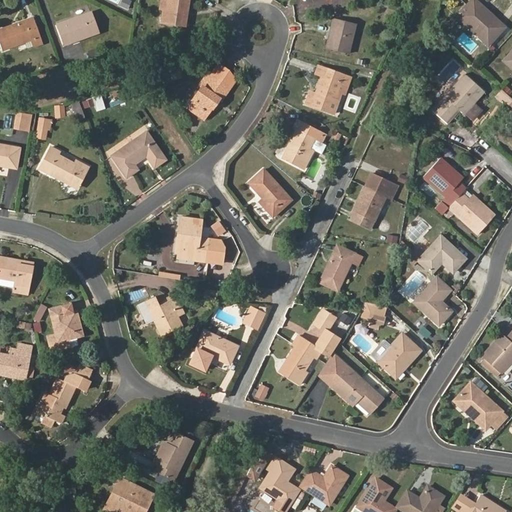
[(167,0),(166,9),(163,8),(160,22),(182,26),(184,11),(188,11),(189,0),(167,0)]
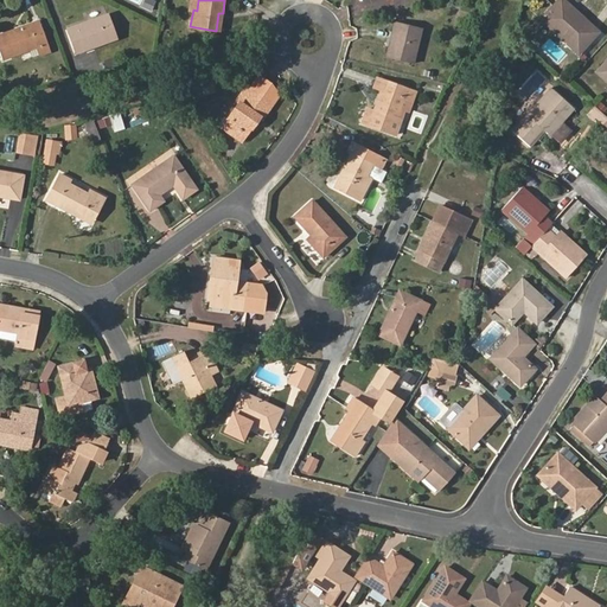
[(577,14),(562,0),(560,0),(558,2),(574,18),(577,14)]
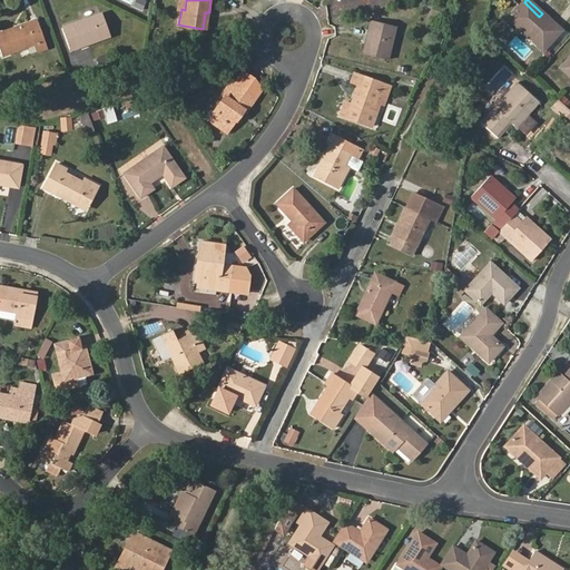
[(539,17),(524,2),(509,18),(543,50),(561,30),(542,13),(539,17)]
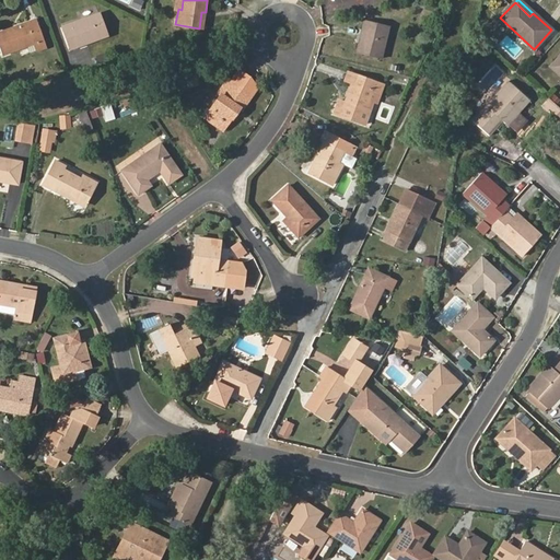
[(108,35),(101,13),(62,26),(70,48),(108,35)]
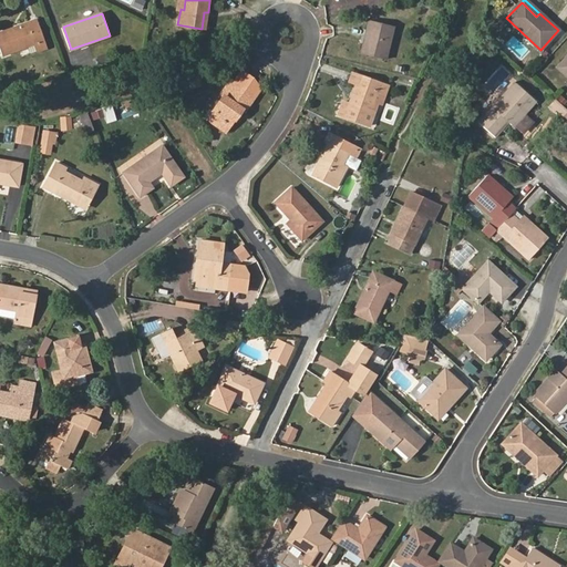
[(385,60),(394,26),(369,19),(367,29),(372,30),(369,45),(362,44),(361,53),(385,60)]
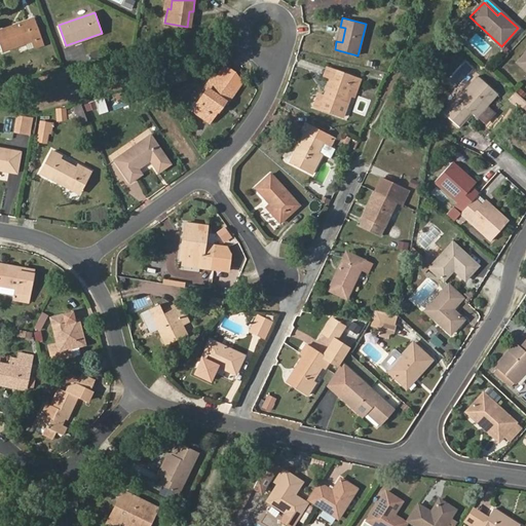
[(0,30),(0,46),(2,51),(28,42),(41,37),(35,19),(0,30)]
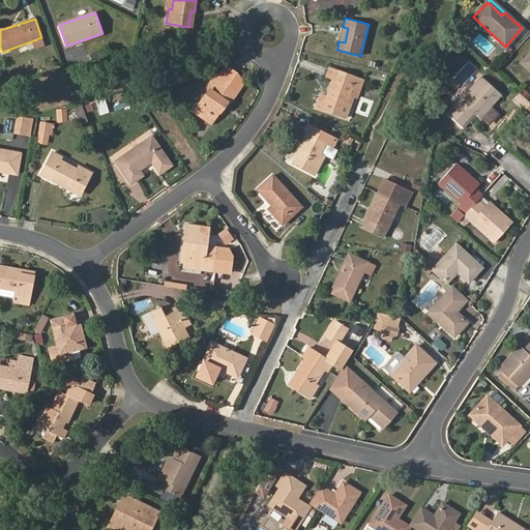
[(343,27),(339,41),(345,42),(348,28),(343,27)]
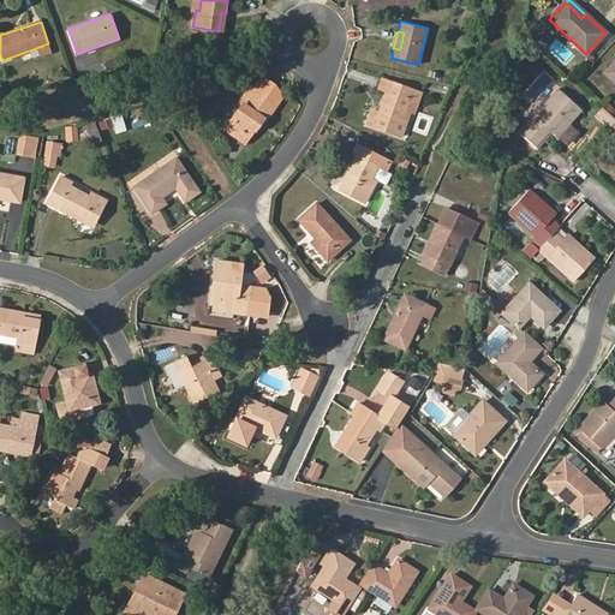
[(536,57),(541,51),(532,42),(526,47),(536,57)]
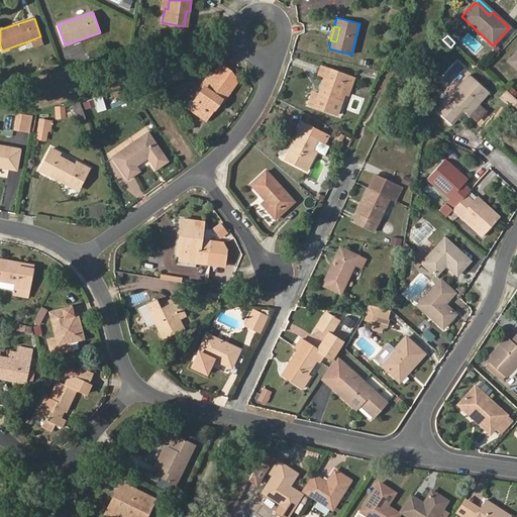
[(30,49),(43,44),(40,36),(27,41),(30,49)]
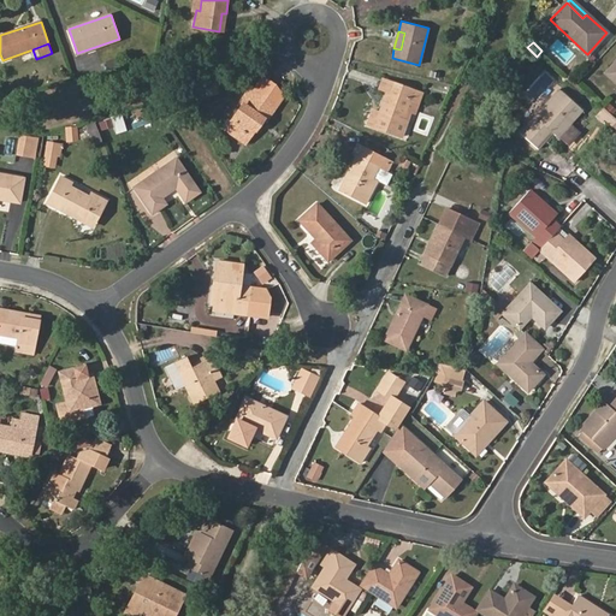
[(276,88),(264,80),(255,90),(267,100),(276,88)]
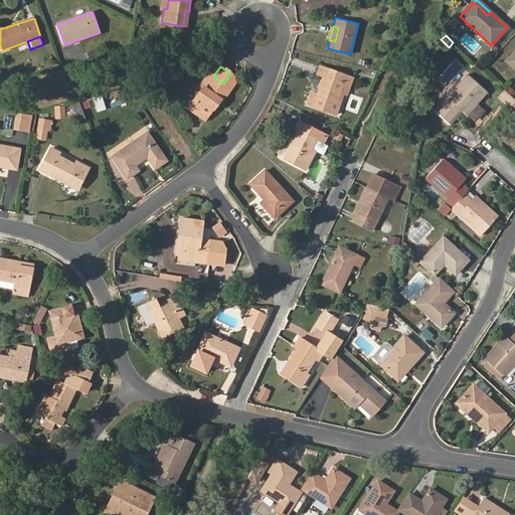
[(321,67),(318,75),(323,77),(324,75),(327,75),(329,70),(321,67)]
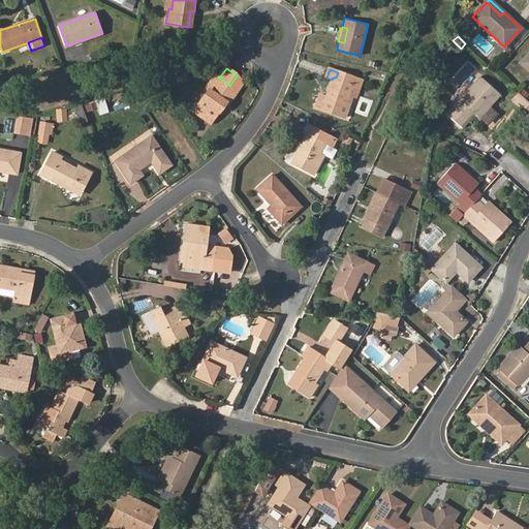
[(332,80),(325,96),(320,94),(316,107),(345,117),(350,103),(347,102),(348,97),(352,86),(360,88),(363,80),(338,71),(338,72),(336,78),(333,78),(332,80)]
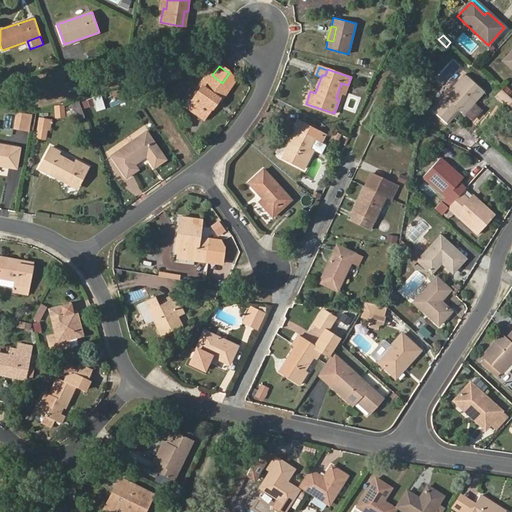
[(222,83),(212,75),(209,74),(202,83),(204,85),(191,103),(189,101),(185,107),(204,122),(209,115),(207,114),(220,96),(223,98),(234,82),(229,73),(222,83)]
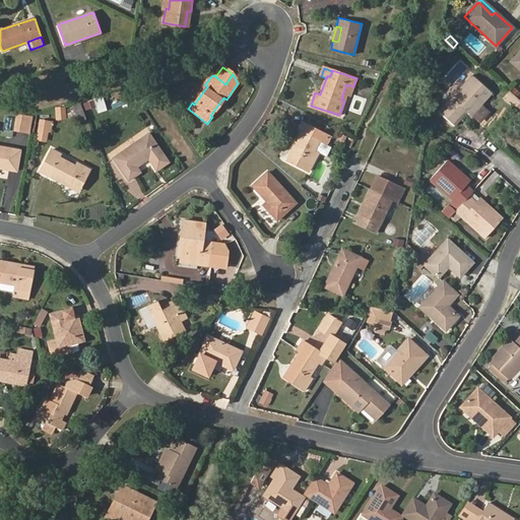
[(492,93),(473,76),(440,112),(454,125),(467,112),(470,115),(472,114),(479,121),(489,113),(480,105),(492,93)]
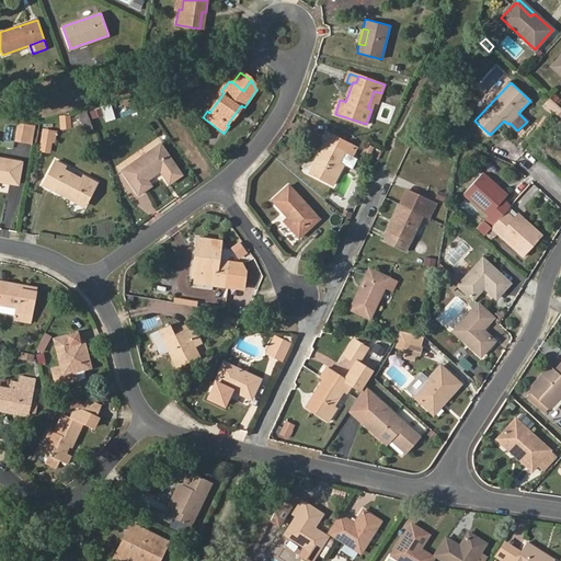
[(369,103),(377,106),(381,93),(374,91),(369,103)]
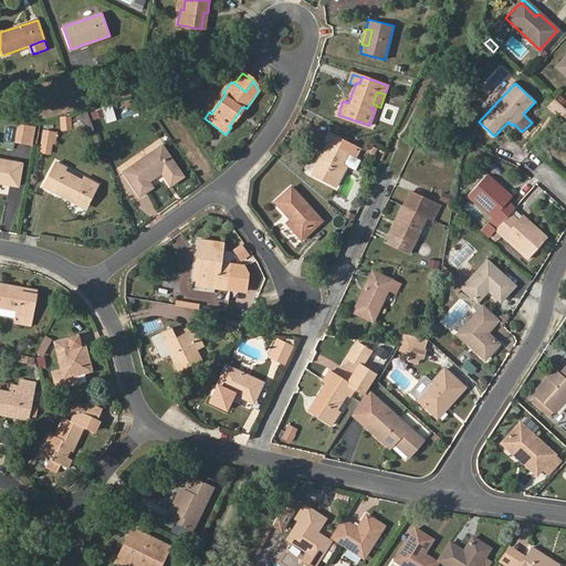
[(474,119),(475,108),(469,107),(467,117),(472,118),(474,119)]
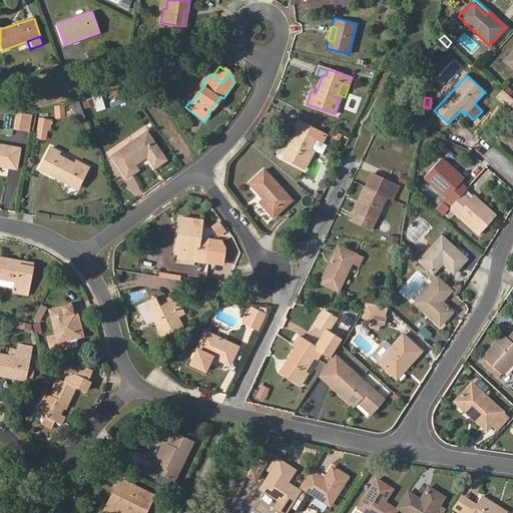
[(16,114),(14,129),(21,131),(24,115),(16,114)]
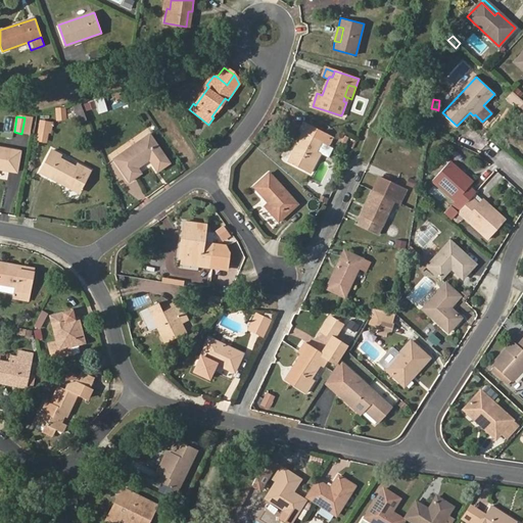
[(30,135),(32,119),(25,117),(21,134),(30,135)]
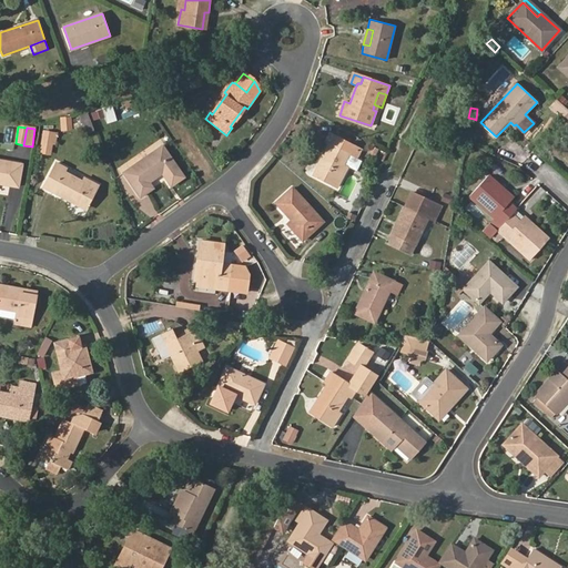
[(42,152),(56,153),(58,130),(43,129),(42,152)]
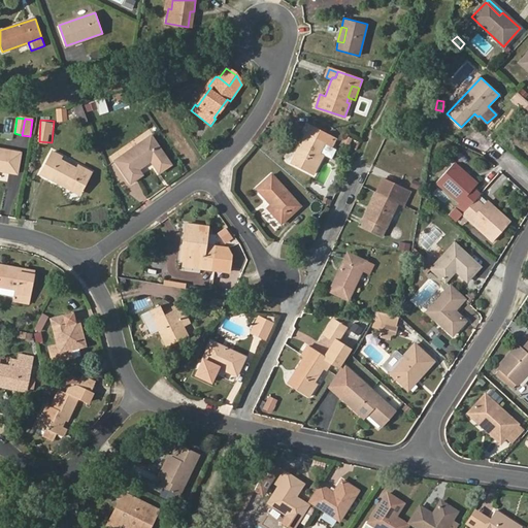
[(328,144),(332,137),(309,125),(298,149),(302,151),(295,164),(314,173),(324,153),(321,151),(325,143),(328,144)]
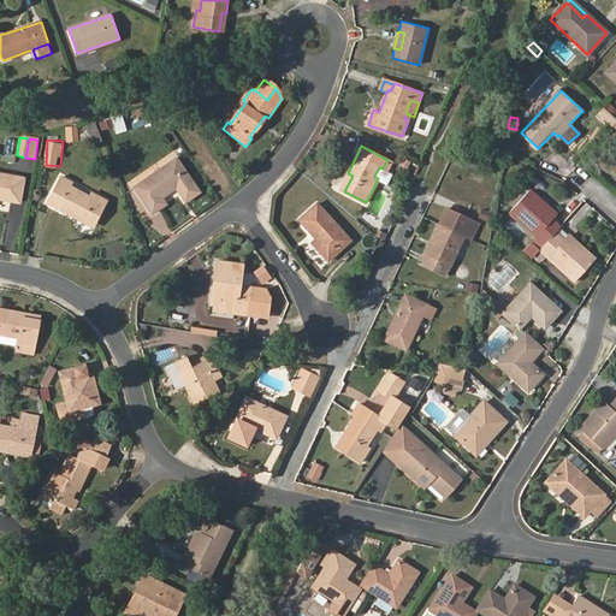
[(201,193),(177,158),(135,187),(153,213),(161,207),(157,200),(161,196),(176,188),(185,200),(189,201),(201,193)]
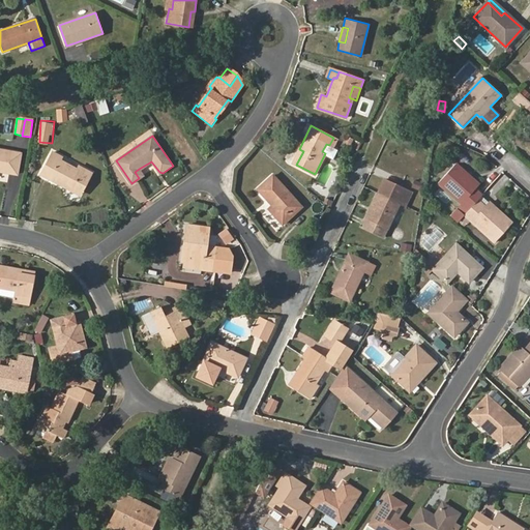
[(0,170),(17,173),(20,152),(0,149),(0,170)]
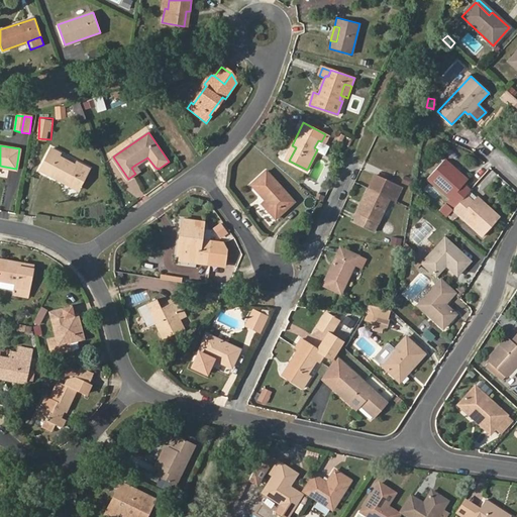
[(292,145),(285,159),(289,161),(296,147),(292,145)]
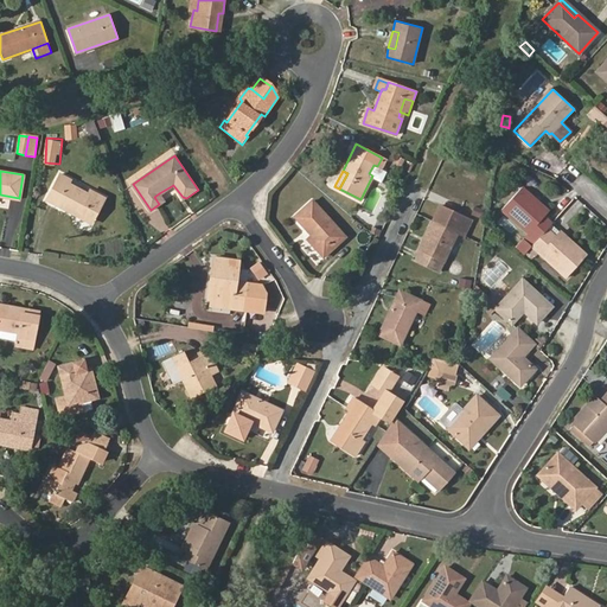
[(70,183),(71,178),(61,172),(48,197),(58,203),(58,204),(80,216),(83,211),(95,218),(107,197),(91,189),(89,192),(70,183)]
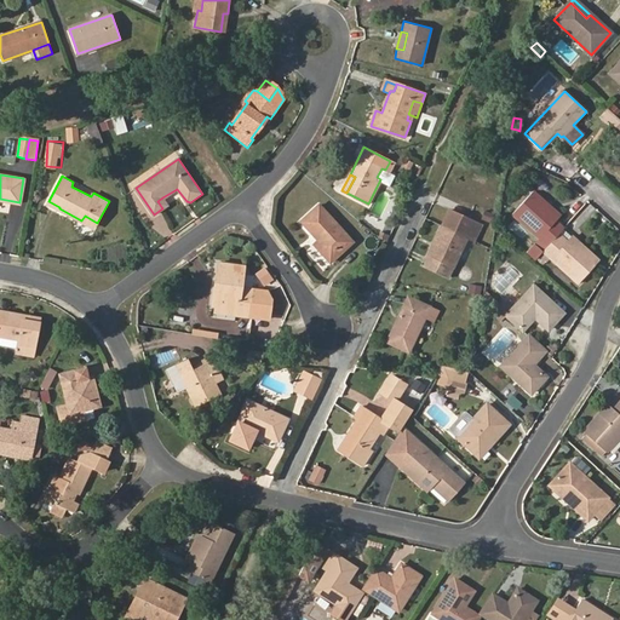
[(539,239),(534,244),(543,251),(563,230),(555,223),(560,217),(534,193),(514,213),(539,239)]
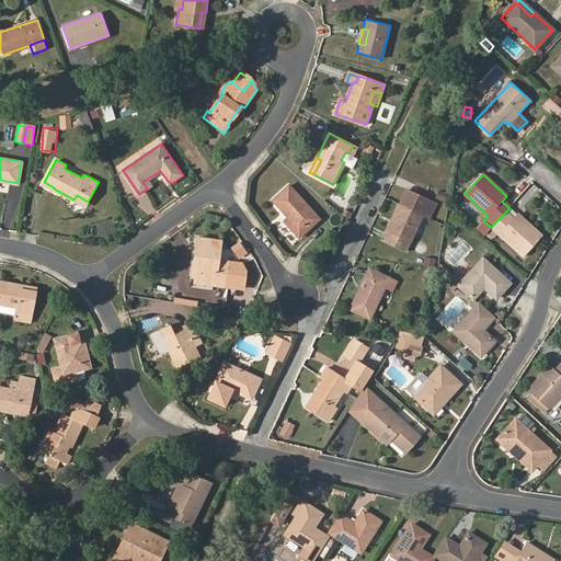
[(147,189),(151,185),(147,179),(142,182),(147,189)]
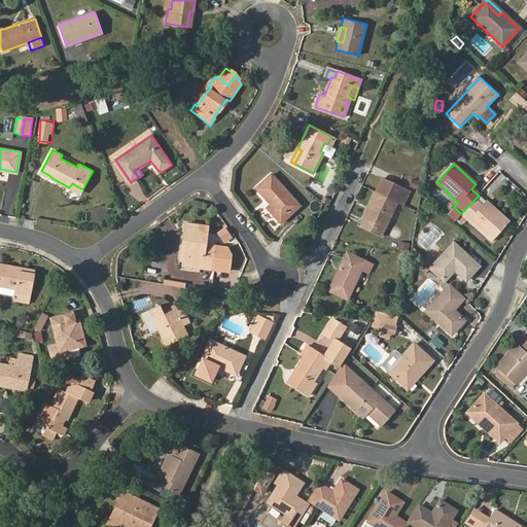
[(300,204),(272,172),(256,186),(271,203),(268,206),(281,221),(300,204)]
